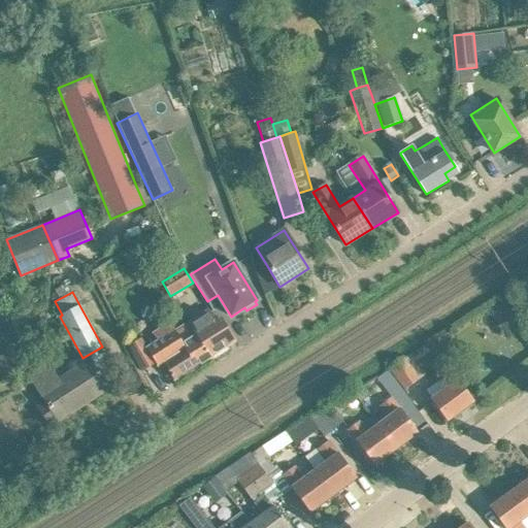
[(236,341),(222,319),(217,322),(208,309),(188,323),(196,335),(196,334),(210,357),(236,341)]
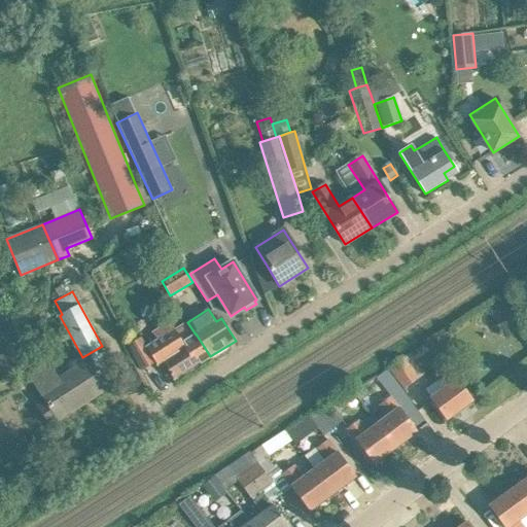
[(174,380),(210,356),(196,334),(196,335),(187,322),(175,329),(170,320),(152,331),(157,340),(146,346),(141,338),(127,347),(131,353),(142,371),(155,362),(157,365),(163,362),(174,380)]
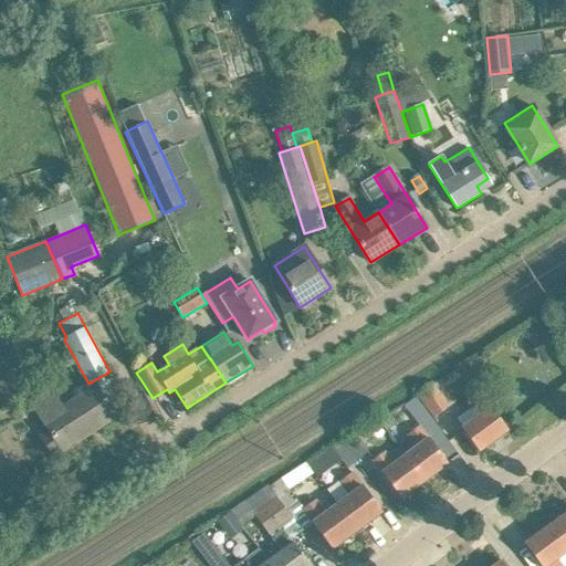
[(417,394),(435,417),(450,406),(432,381),(417,394)]
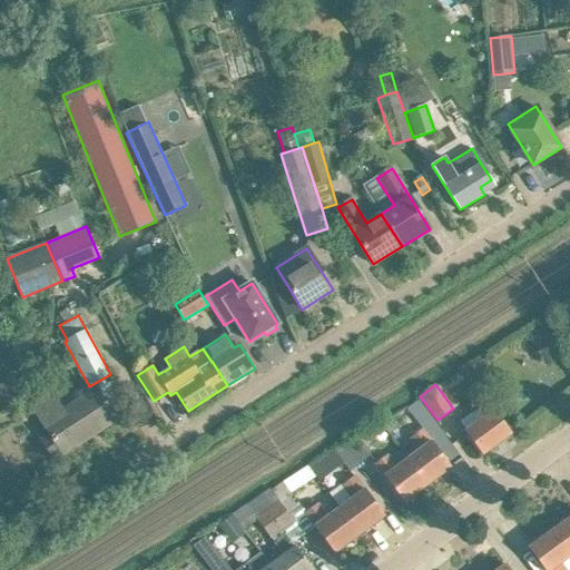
[(40,439),(53,459),(116,419),(97,389),(65,410),(52,391),(30,404),(49,433),(40,439)]
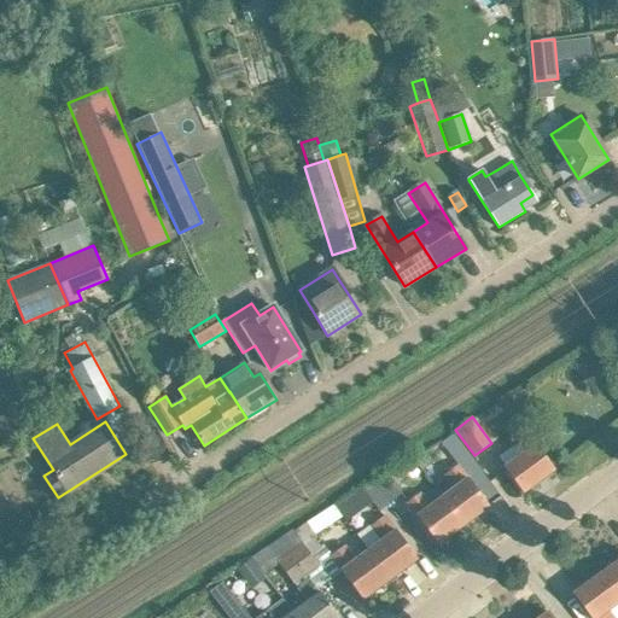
[(524,430),(520,425),(507,435),(511,439),(522,454),(503,466),(524,493),(554,471),(535,444),(524,430)]
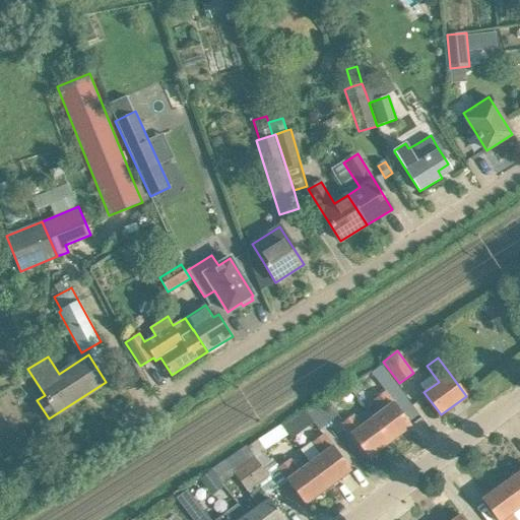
[(380,385),(390,377),(382,365),(371,373),(380,385)]
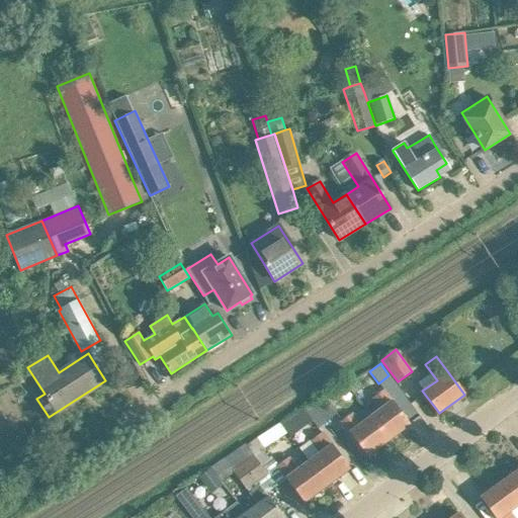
[(381,409),(370,417),(389,440),(410,425),(392,401),(383,390),(373,397),(381,409)]
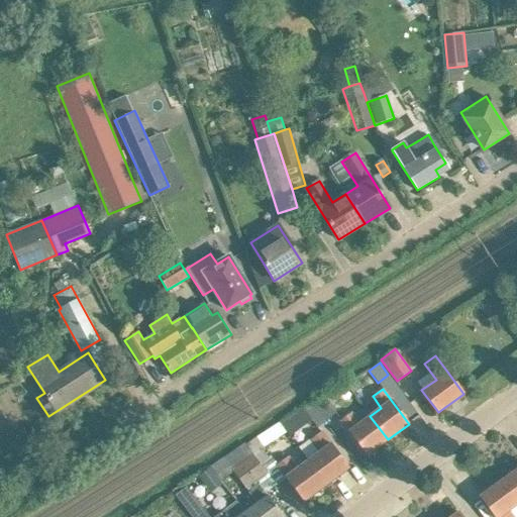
[(312,402),(326,420),(335,413),(322,395),(312,402)]
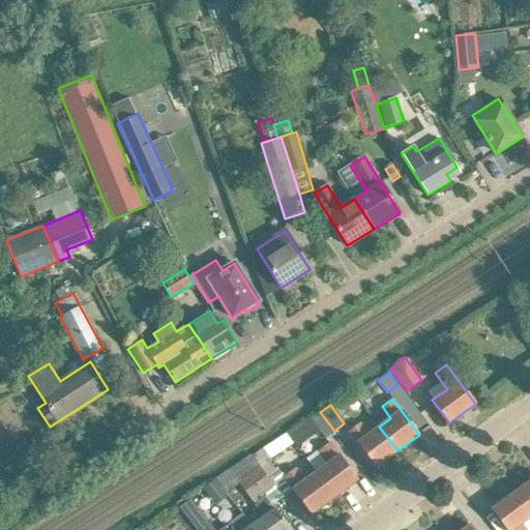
[(398,450),(379,427),(369,434),(359,422),(350,430),(358,442),(357,442),(376,467),(398,450)]
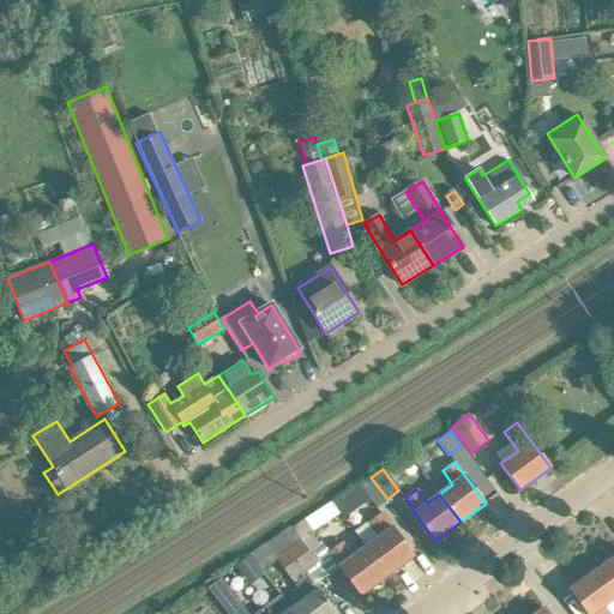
[(345,497),(333,505),(339,513),(343,519),(355,511),(345,497)]
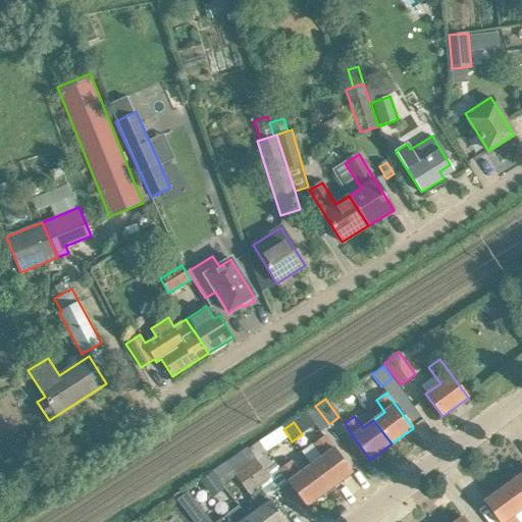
[(322,456),(311,465),(329,489),(353,472),(333,448),(324,435),(313,444),(322,456)]
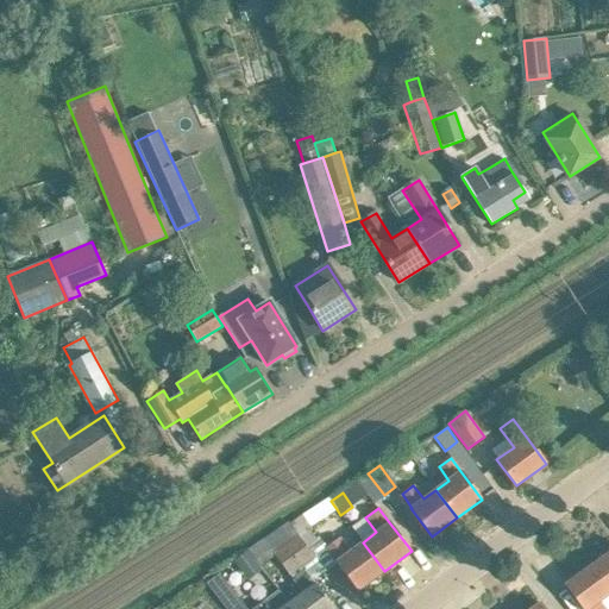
[(301,515),(289,523),(306,546),(318,538),(301,515)]
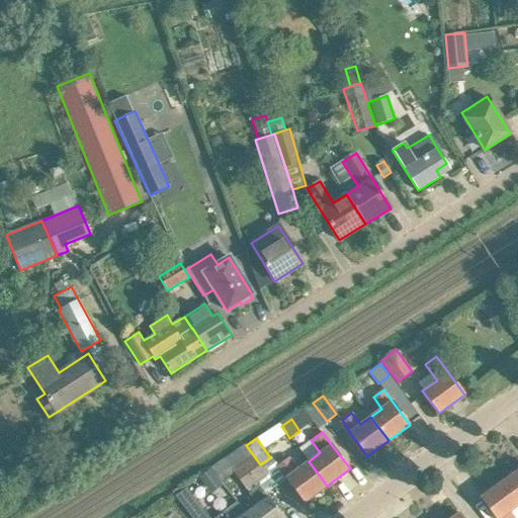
[(260,464),(246,445),(244,443),(210,468),(221,482),(234,472),(246,489),(267,473),(260,464)]
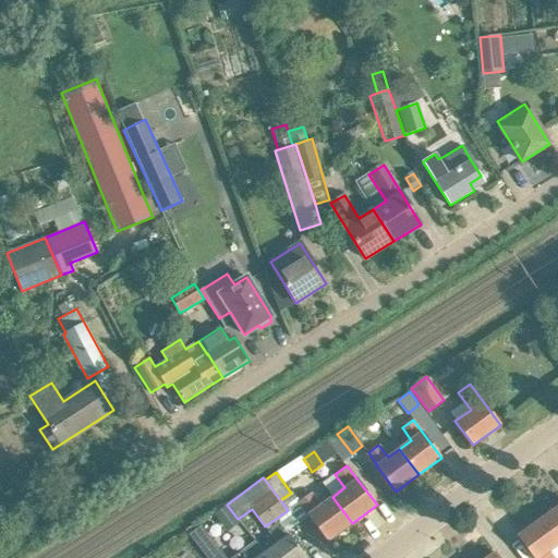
[(352,523),(332,497),(319,506),(311,493),(299,501),(308,514),(307,514),(328,542),(352,523)]
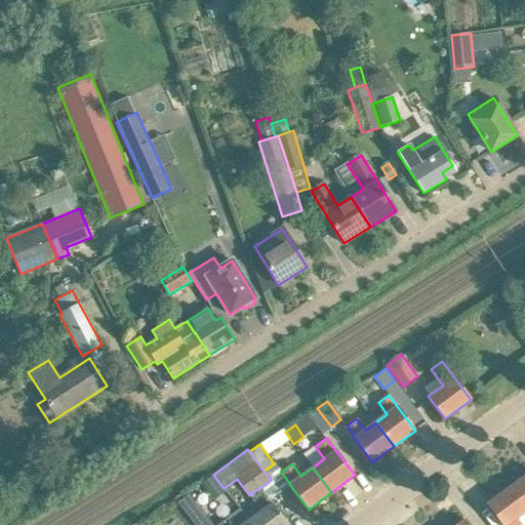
[(202,483),(209,493),(219,484),(212,475),(202,483)]
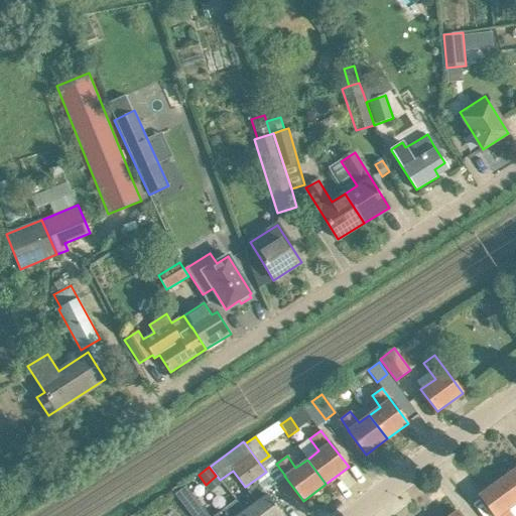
[(515,468),(501,479),(515,499),(515,468)]
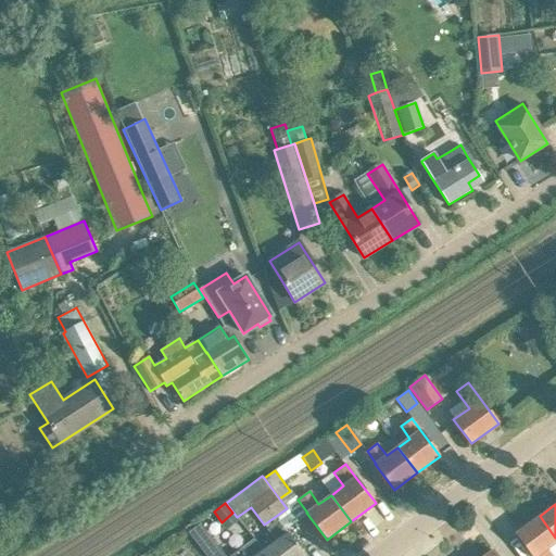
[(555,542),(555,538),(540,516),(515,534),(531,555),(552,555),(547,548),(555,542)]
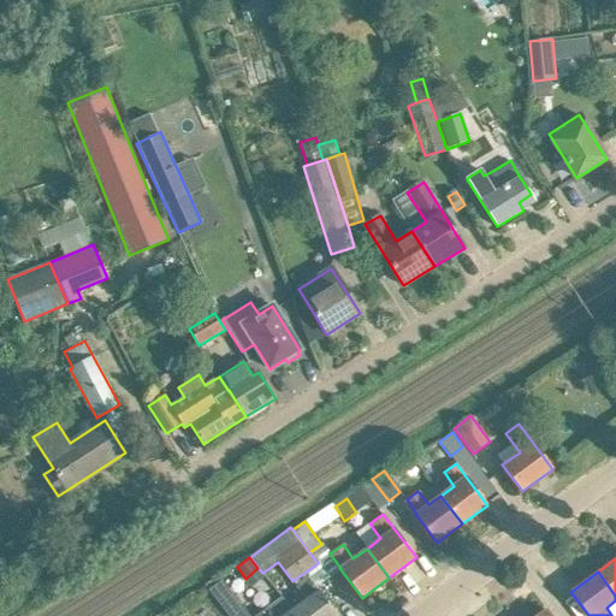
[(306,599),(291,610),(296,615),(337,615),(338,615),(319,590),(318,590),(308,576),(296,586),(306,599)]
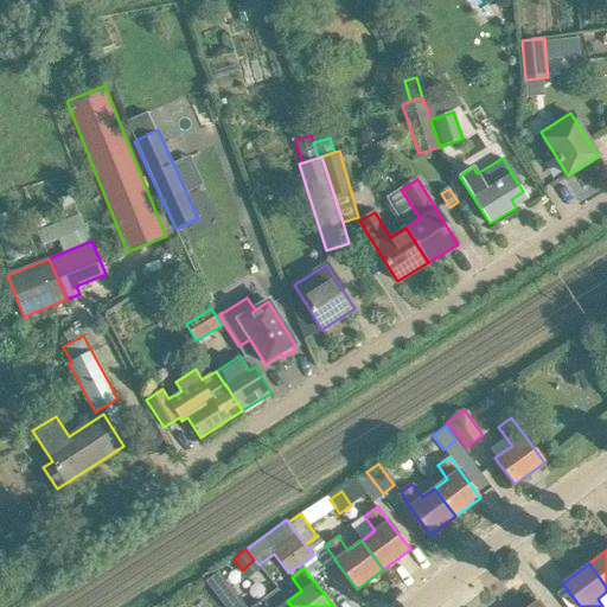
[(205,582),(224,606),(246,606),(218,572),(205,582)]
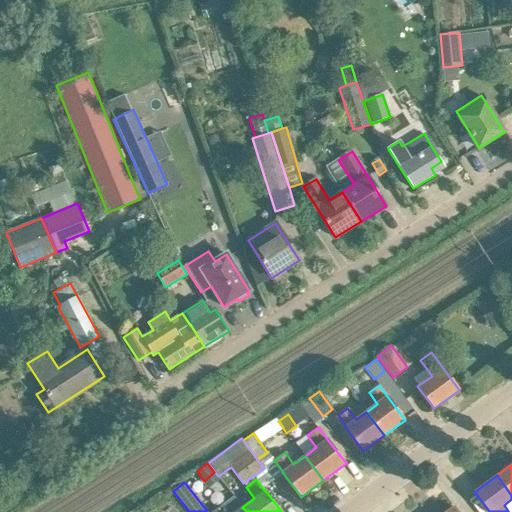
[(246,511),(242,507),(234,496),(212,511),(211,511),(246,511)]
